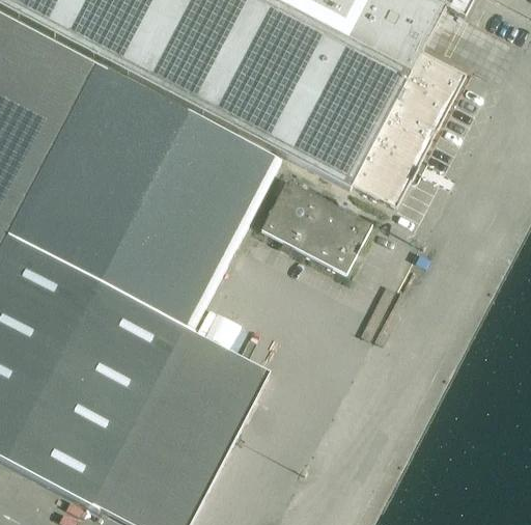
[(447,9),(451,0),(0,0),(0,3),(350,187),(352,184),(421,50),(444,7),(447,9)]
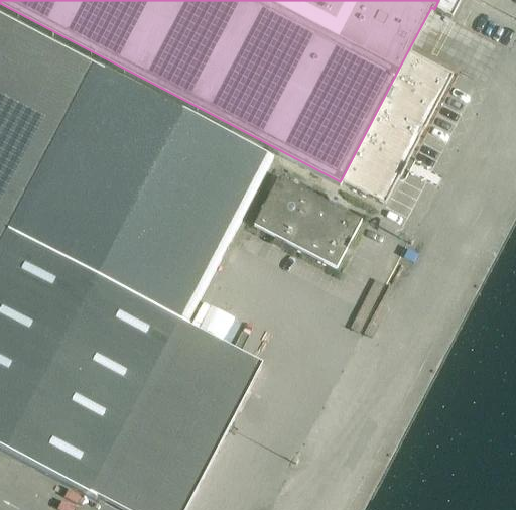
[(438,0),(434,9),(452,13),(458,0),(438,0)]
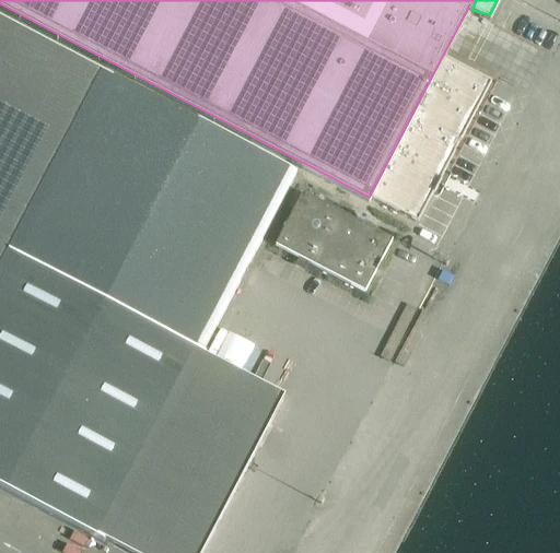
[(37,37),(11,86),(60,112),(86,62),(37,37)]
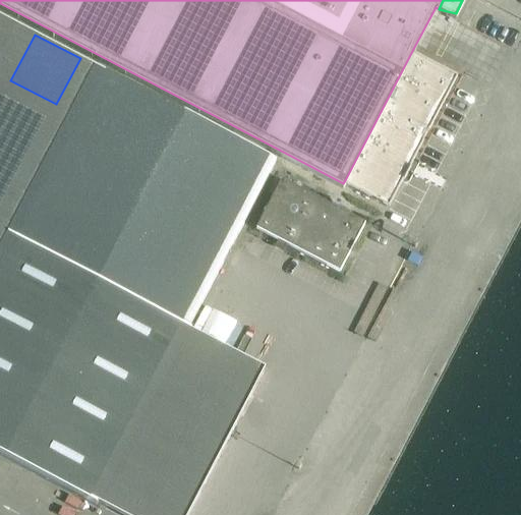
[(345,180),(386,202),(389,203),(457,72),(413,49),(345,180)]
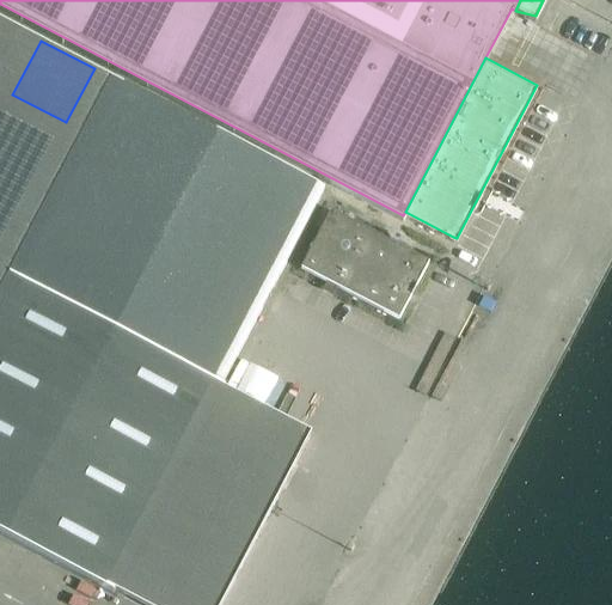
[(0,285),(0,526),(114,586),(324,184),(120,77),(111,72),(0,285)]
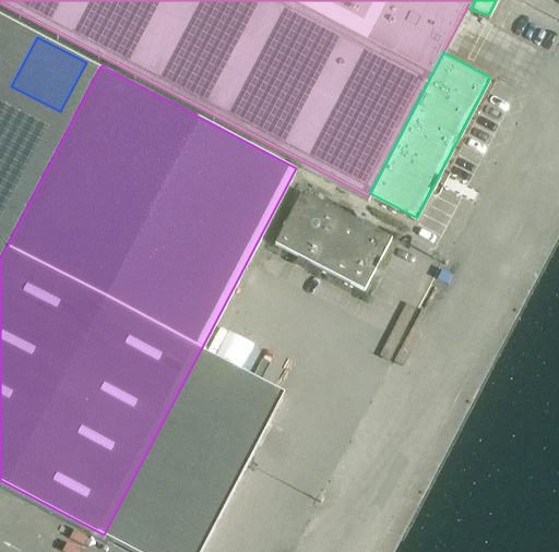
[(391,235),(301,188),(274,240),(364,286),(391,235)]
